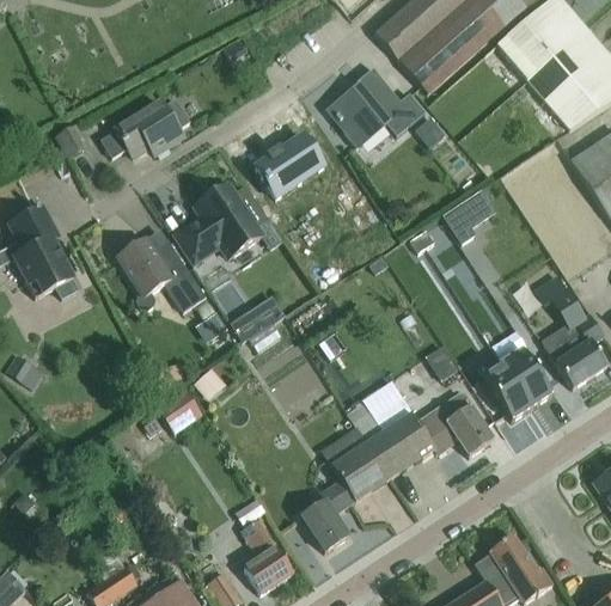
[(411,0),(374,32),(427,92),(531,0),(411,0)]
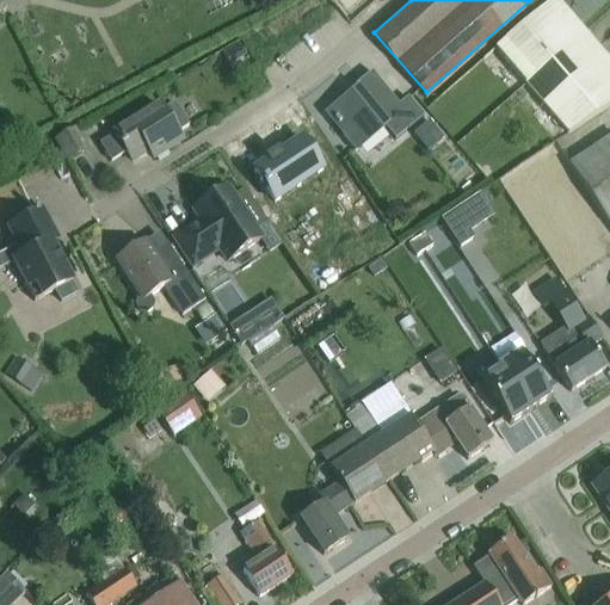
[(543,98),(601,49),(602,50),(604,48),(562,0),(544,0),(495,43),(543,98)]
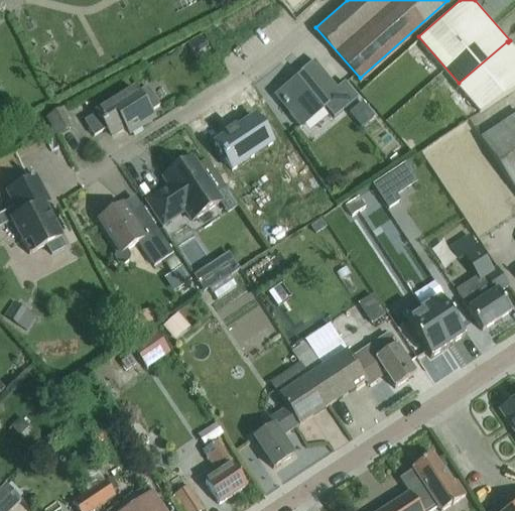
[(217,23),(204,30),(210,41),(223,33),(217,23)]
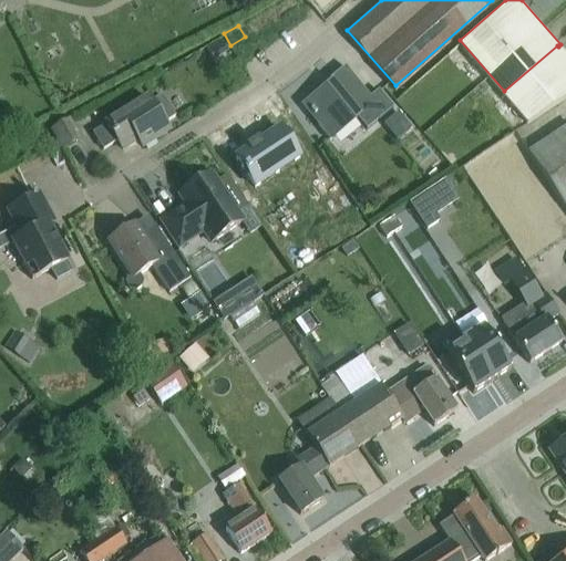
[(367,124),(393,103),(379,85),(370,92),(346,61),(327,75),(330,79),(305,100),(319,117),(317,118),(330,134),(358,112),(367,124)]
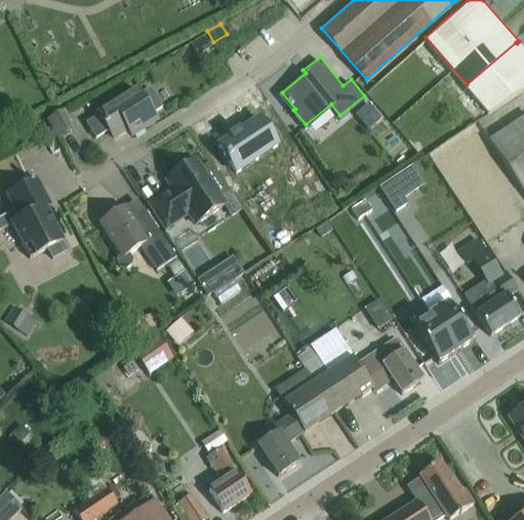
[(132,131),(157,116),(153,110),(163,104),(150,83),(139,90),(137,86),(99,110),(99,111),(86,119),(96,134),(109,126),(114,133),(128,125),(132,131)]
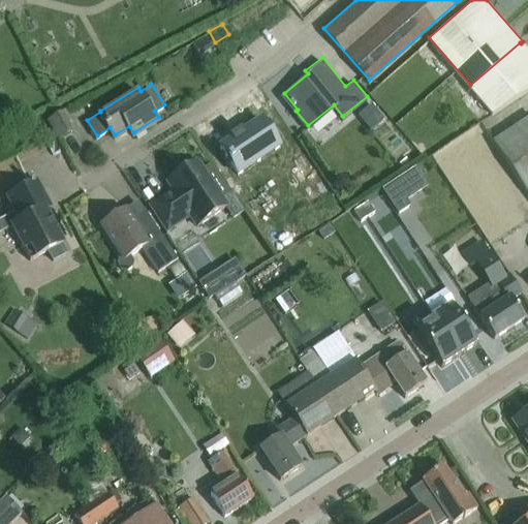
[(61,134),(74,126),(64,110),(51,118),(61,134)]
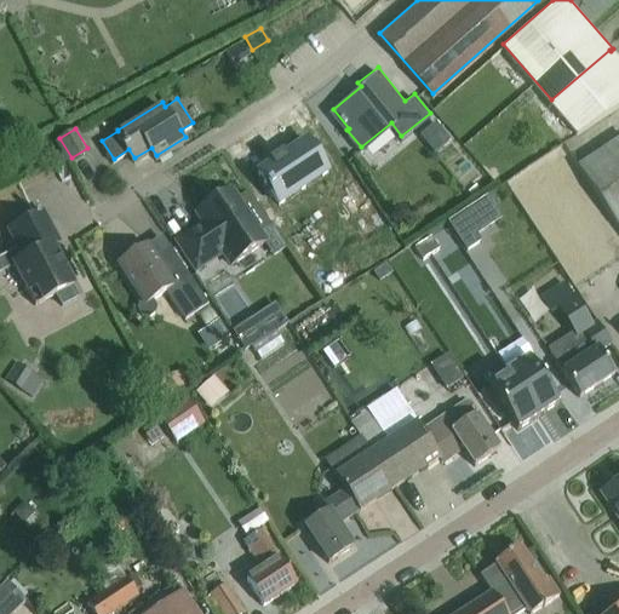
[(618,133),(579,160),(618,219),(618,133)]
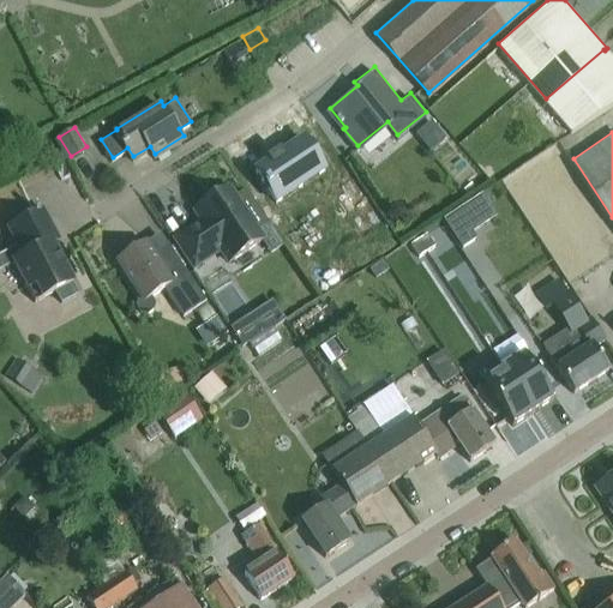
[(269,157),(256,166),(277,198),(325,167),(304,134),(282,149),(281,146),(268,156),(269,157)]
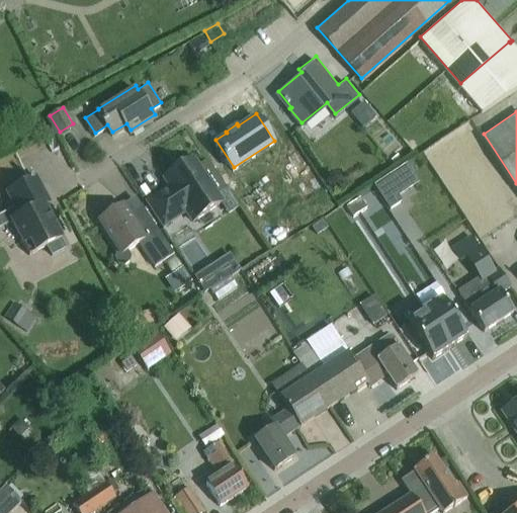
[(171,184),(150,198),(164,221),(186,206),(194,218),(223,198),(218,190),(227,184),(208,158),(199,164),(193,155),(165,174),(171,184)]
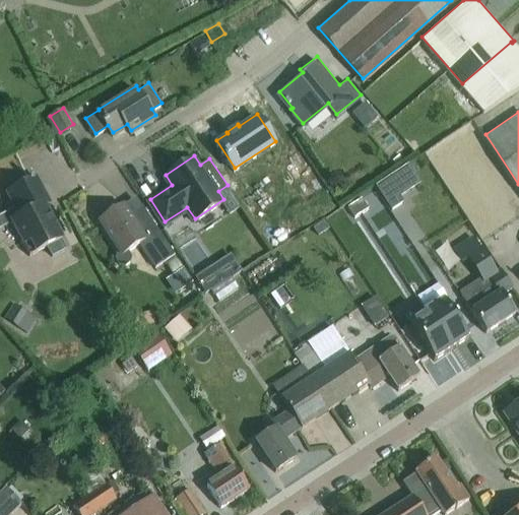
[(389,175),(377,183),(391,205),(403,197),(400,191),(420,178),(410,162),(389,175)]
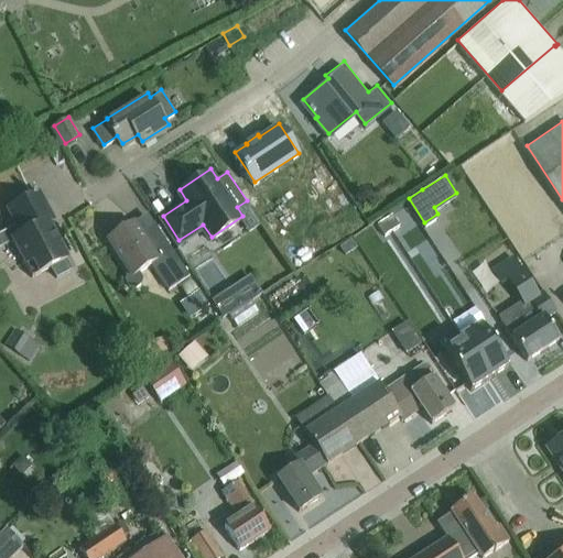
[(15,221),(20,219),(25,230),(13,237),(32,273),(51,263),(57,274),(72,265),(65,255),(67,254),(49,218),(46,218),(42,209),(49,205),(40,188),(36,190),(35,186),(31,188),(33,192),(7,206),(15,221)]
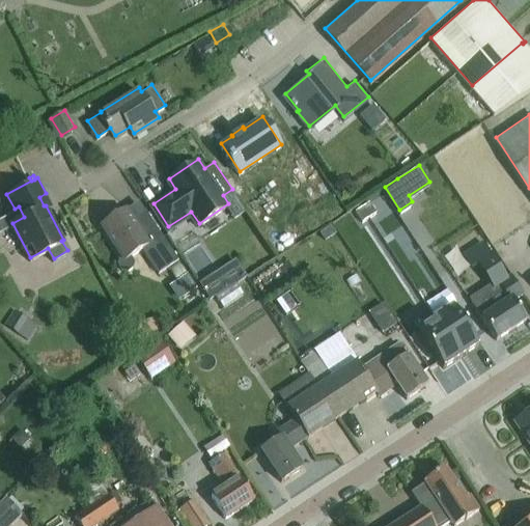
[(369,199),(363,203),(369,214),(377,210),(369,199)]
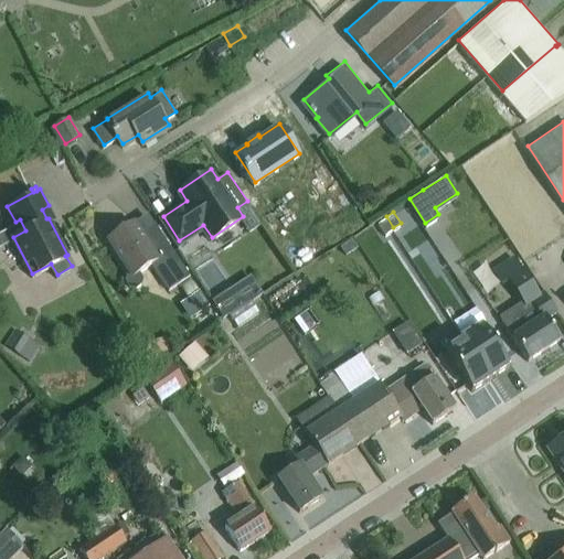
[(393,227),(386,216),(379,221),(385,232),(393,227)]
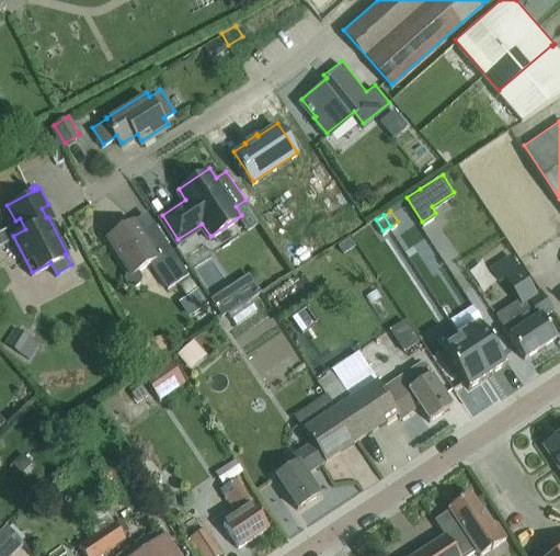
[(139,227),(134,218),(125,224),(121,224),(116,226),(115,230),(107,235),(120,253),(129,268),(126,270),(125,275),(129,282),(135,283),(141,279),(143,273),(138,268),(150,260),(168,285),(189,272),(153,218),(139,227)]
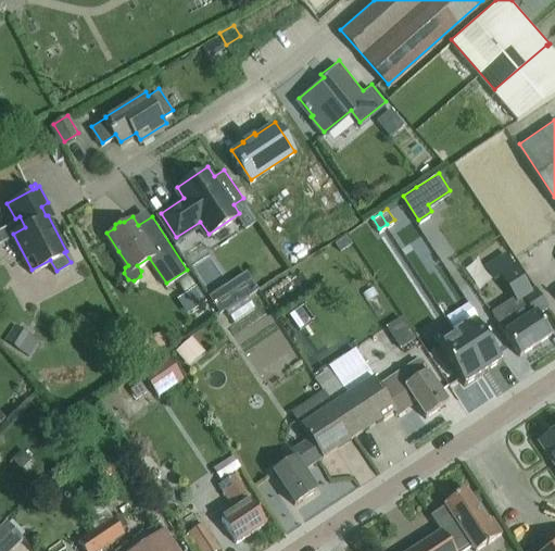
[(531,287),(515,261),(500,271),(515,293),(491,309),(519,352),(552,332),(539,311),(549,304),(537,286),(535,284),(531,287)]
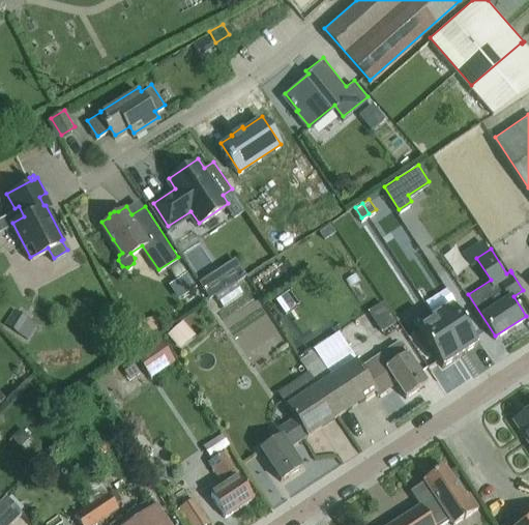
[(231,284),(239,294),(258,281),(251,269),(231,284)]
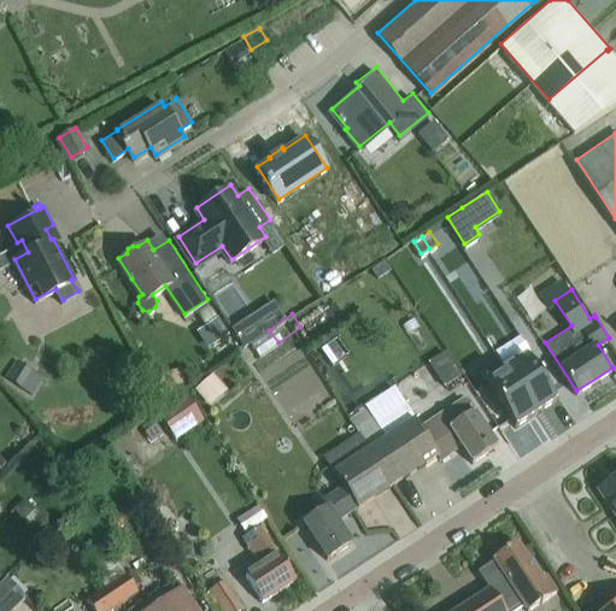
[(527,352),(506,366),(537,410),(556,397),(543,376),(527,352)]
